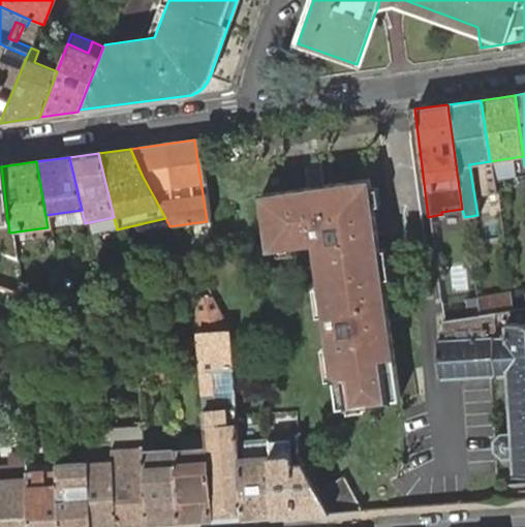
[(0,256),(13,261),(9,233),(8,223),(7,220),(1,166),(0,166),(0,256)]
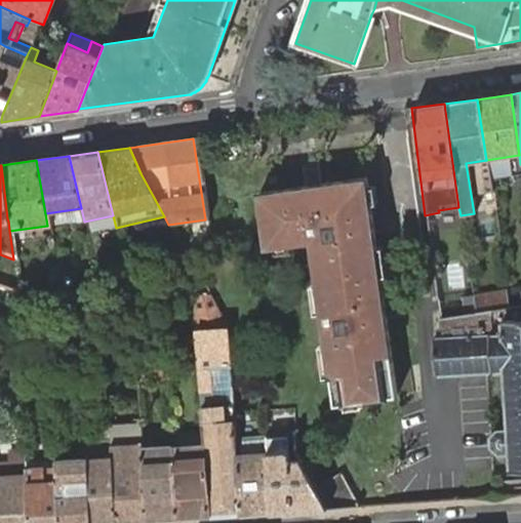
[(320,313),(324,345),(317,346),(322,377),(328,376),(332,404),(342,403),(343,410),(360,408),(358,401),(394,396),(384,320),(382,305),(378,278),(385,277),(381,248),(374,249),(367,205),(374,205),(372,188),(365,189),(364,179),(319,186),(304,189),(257,194),(266,248),(273,247),(274,254),(291,252),(290,245),(310,242),(316,286),(309,286),(313,315),(320,313)]
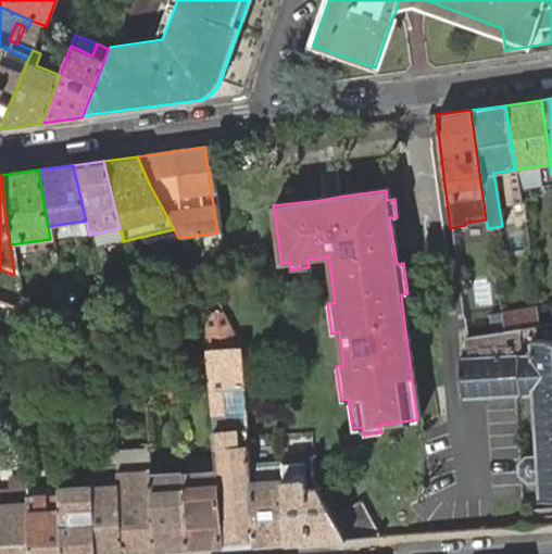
[(202,298),(203,318),(205,351),(208,385),(214,473),(215,487),(218,550),(251,548),(248,485),(246,468),(245,438),(239,349),(209,293),(202,298)]
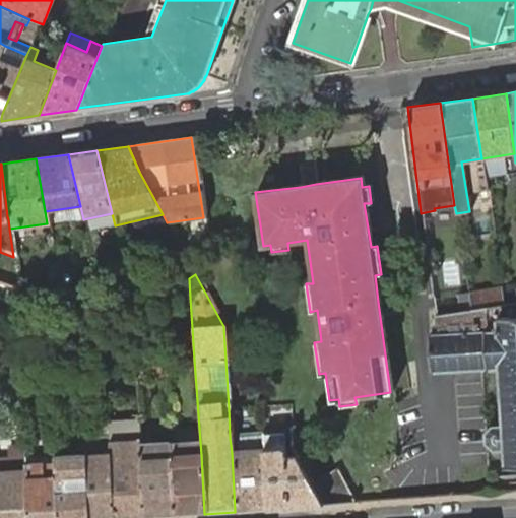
[(0,297),(5,299),(8,287),(0,284),(0,297)]
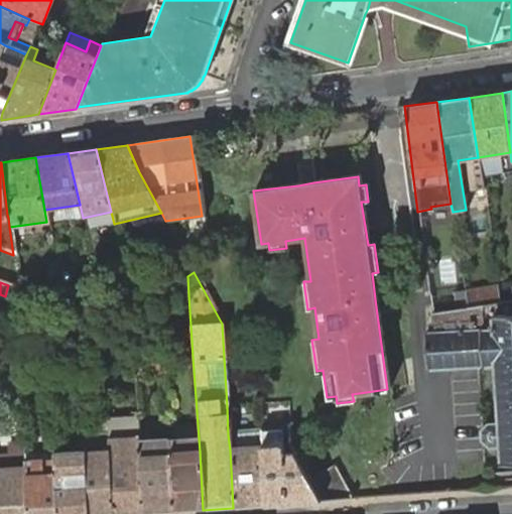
[(464,293),(466,308),(478,305),(498,302),(496,287),(464,293)]
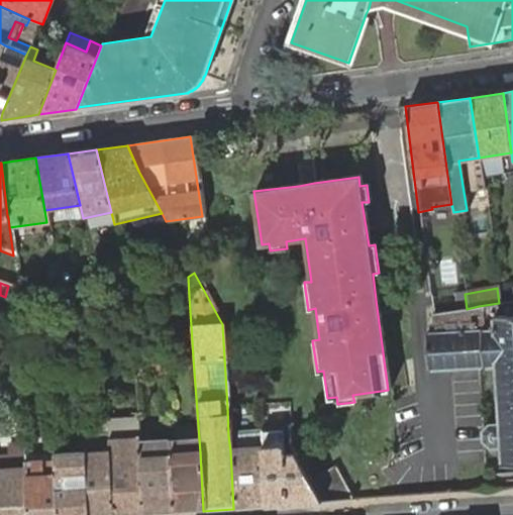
[(467,309),(431,314),(431,331),(430,331),(425,332),(426,370),(483,366),(480,315),(512,312),(512,300),(499,303),(479,306),(467,309)]
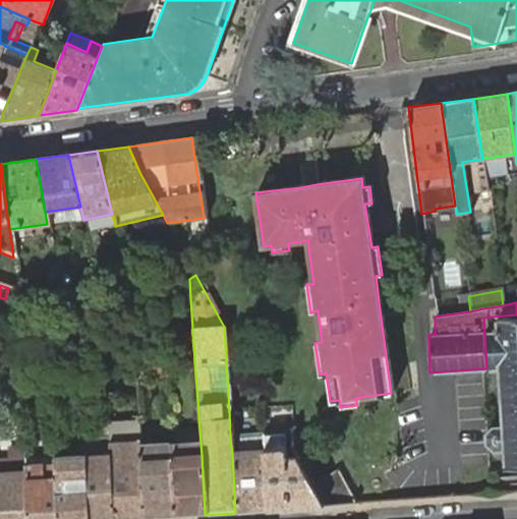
[(516,314),(483,318),(486,368),(498,368),(502,427),(490,427),(483,435),(484,444),(492,451),(504,451),(505,468),(516,467),(516,314)]
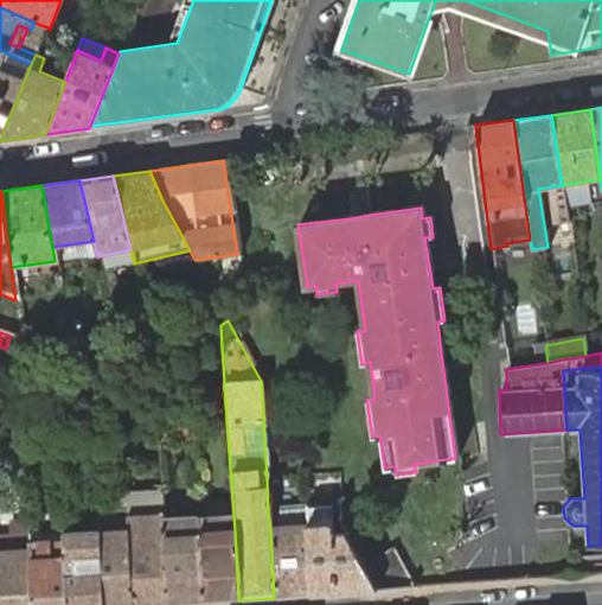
[(167,604),(162,522),(160,494),(125,496),(126,524),(128,548),(130,604),(167,604)]
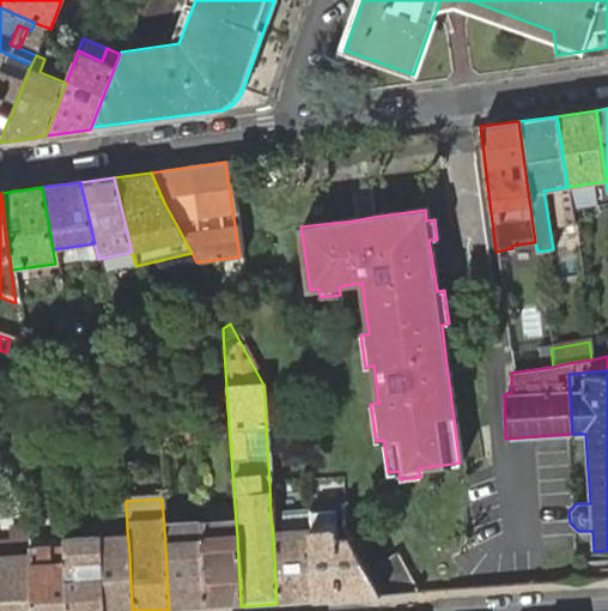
[(132,610),(129,554),(127,530),(126,501),(98,502),(99,536),(101,556),(101,580),(103,610),(132,610)]
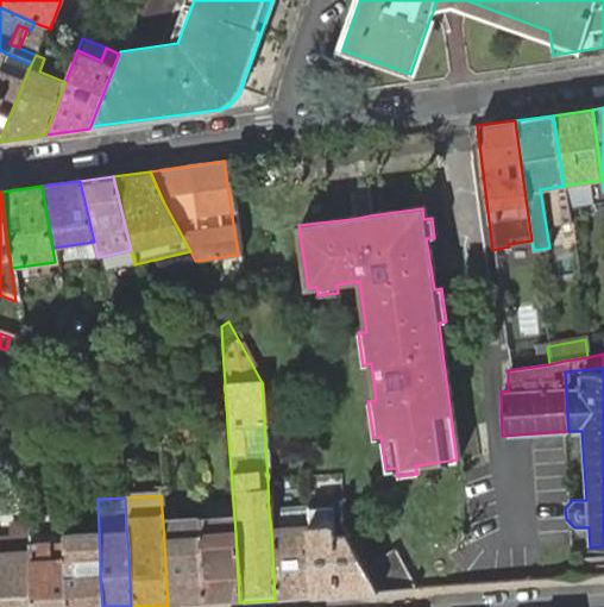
[(308,527),(312,598),(376,594),(358,559),(344,532),(340,525),(339,501),(328,507),(306,509),(308,527)]
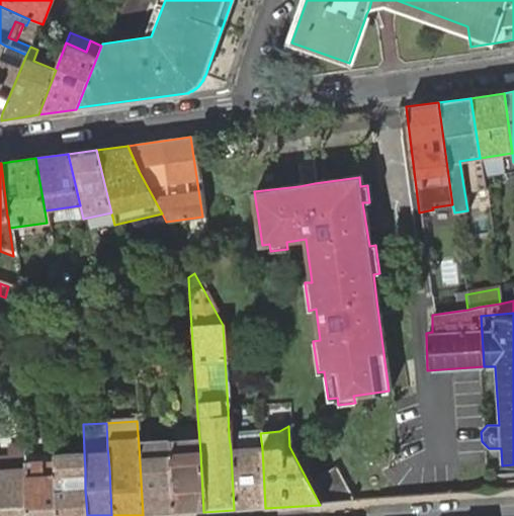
[(234,510),(265,508),(262,448),(260,433),(229,436),(231,451),(234,510)]
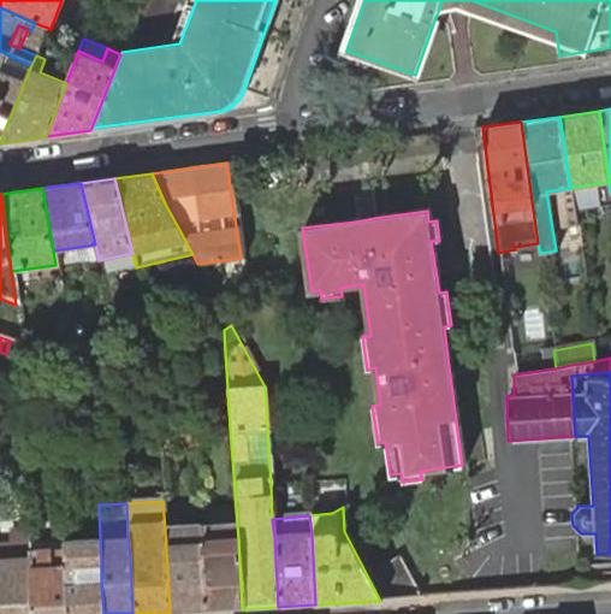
[(206,612),(242,609),(238,539),(237,524),(201,526),(206,612)]
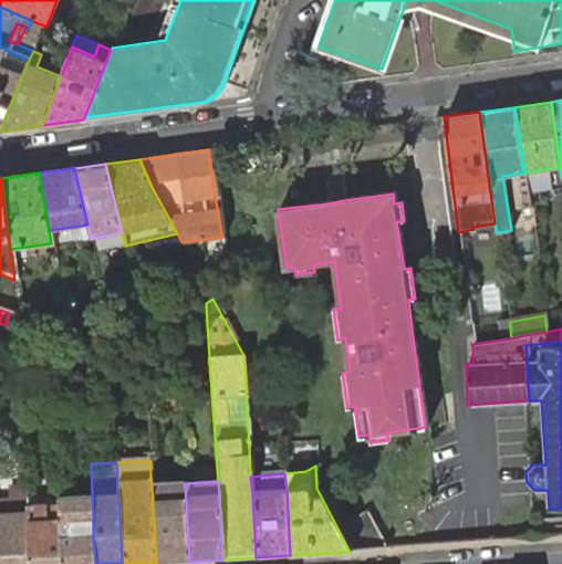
[(178,563),(189,562),(185,483),(152,487),(156,563),(178,563)]
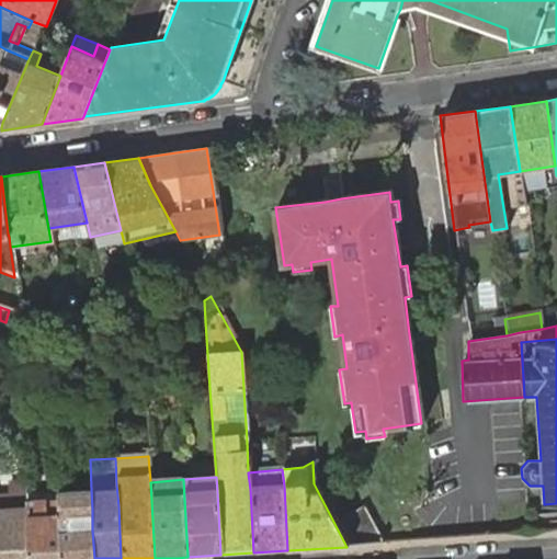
[(94,558),(92,531),(92,509),(91,490),(58,492),(58,500),(61,558),(94,558)]
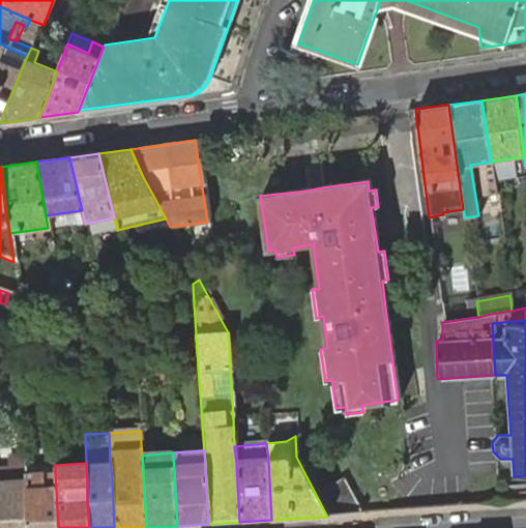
[(26,527),(25,480),(24,472),(24,470),(0,468),(0,527),(26,527)]
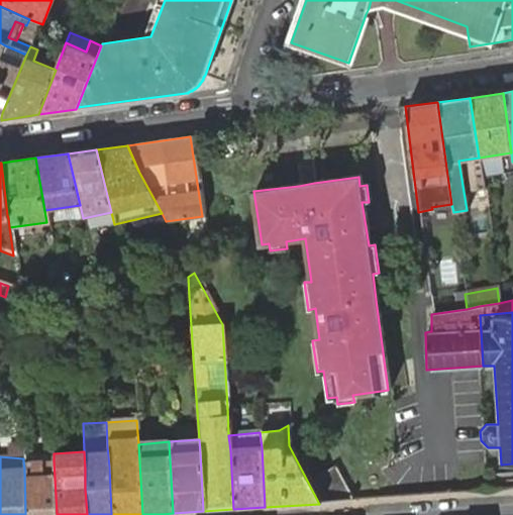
[(57,514),(54,460),(23,460),(24,469),(25,514),(57,514)]
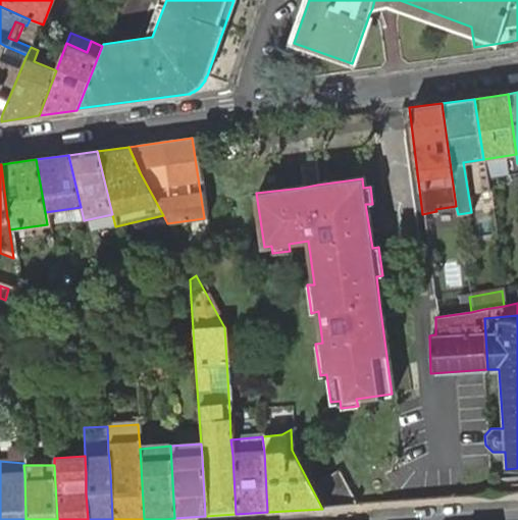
[(325,479),(307,479),(322,509),(357,506),(338,469),(325,479)]
